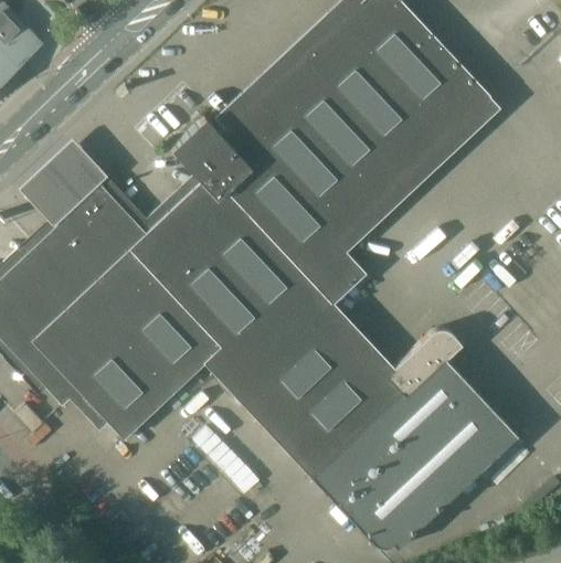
[(148,234),(103,186),(59,226),(0,282),(0,337),(64,406),(72,400),(102,431),(109,423),(126,439),(207,364),(377,546),(379,548),(380,549),(383,549),(384,550),(387,550),(389,549),(391,549),(393,548),(395,545),(399,551),(519,438),(448,363),(465,347),(451,331),(444,329),(435,331),(394,368),(336,304),(368,274),(348,253),(503,108),(491,97),(493,97),(402,0),(366,0),(222,136),(207,118),(172,150),(203,183),(148,234)]
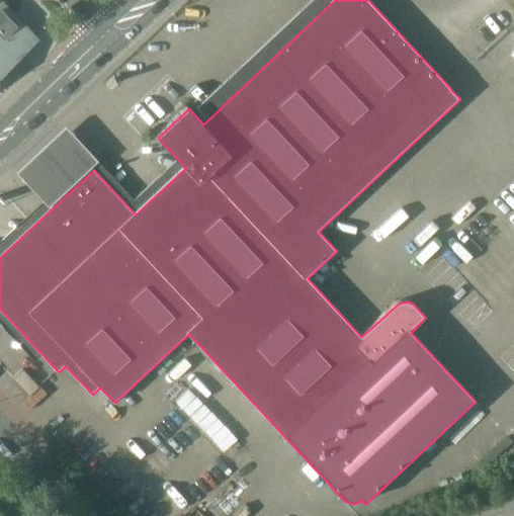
[(0,0),(0,81),(43,41),(3,0),(0,0)]
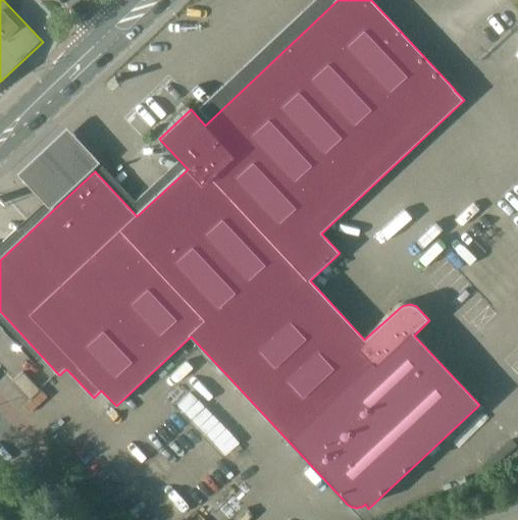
[(20,176),(54,209),(95,171),(100,166),(68,132),(20,176)]
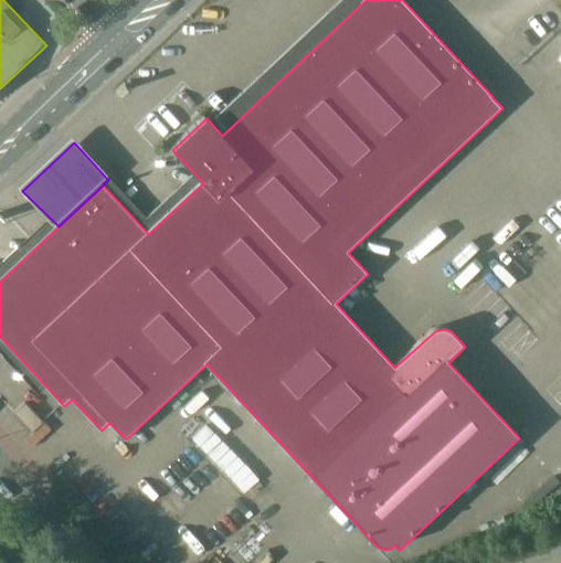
[(560,218),(554,211),(542,222),(560,240),(560,218)]
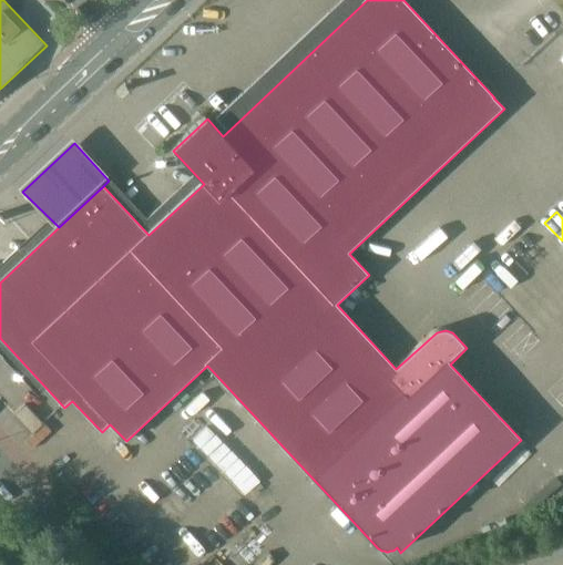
[(36,435),(45,425),(28,407),(17,417),(36,435)]
